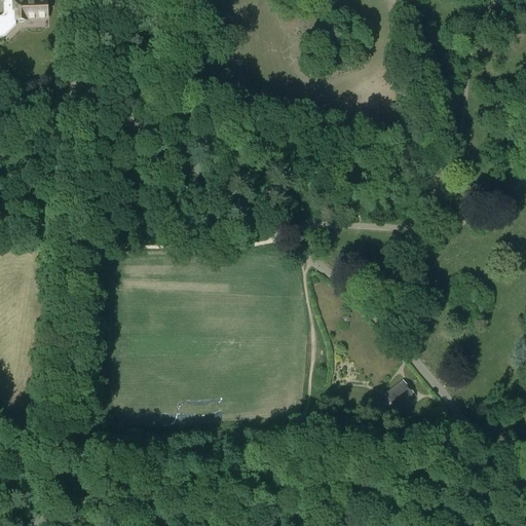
[(3,0),(3,17),(0,17),(0,38),(1,38),(14,26),(14,21),(16,21),(19,23),(21,23),(24,23),(25,21),(27,21),(27,20),(47,20),(45,0),(12,0),(3,0)]
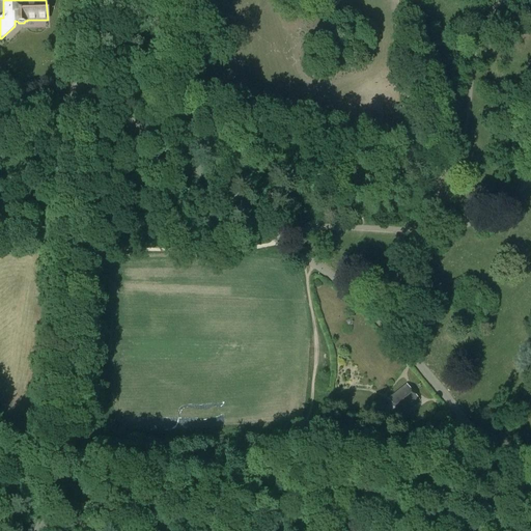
[(365,118),(360,118),(360,127),(364,127),(364,128),(375,128),(375,111),(365,111),(365,118)]
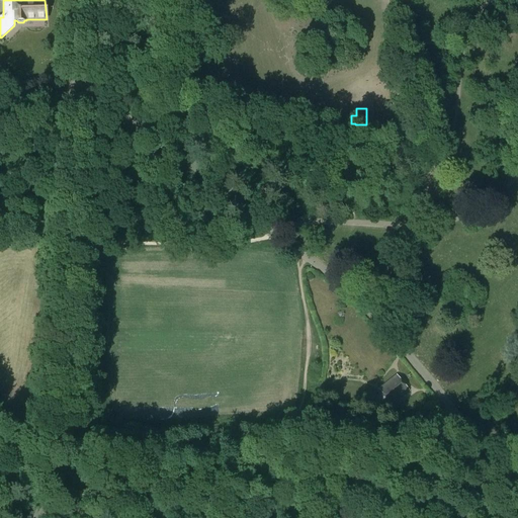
[(262,188),(266,199),(273,195),(269,185),(262,188)]
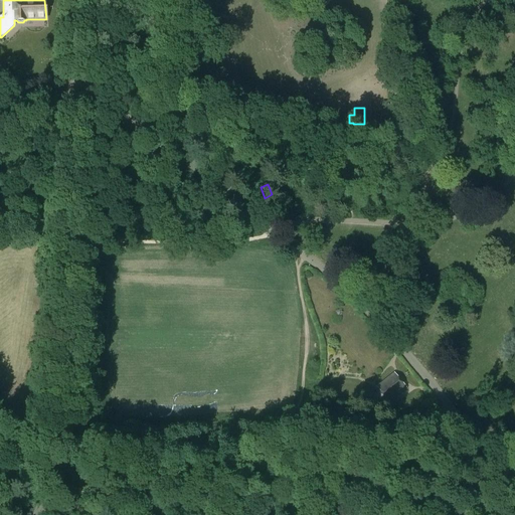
[(377,387),(388,400),(404,387),(393,374),(377,387)]
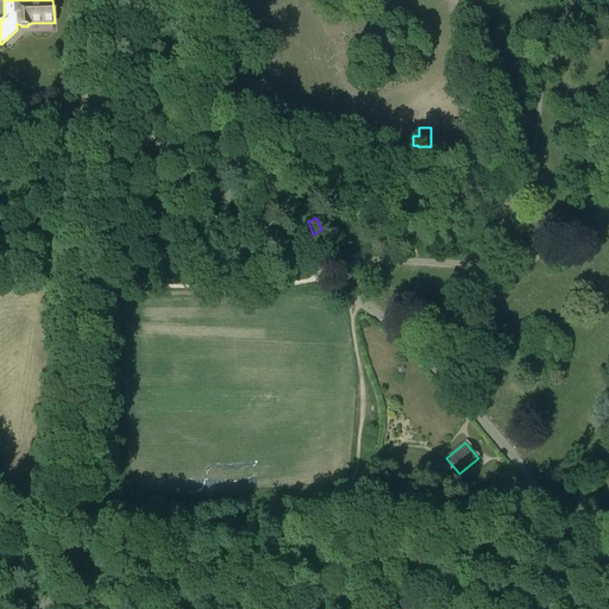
[(444,507),(426,508),(426,519),(444,518),(444,507)]
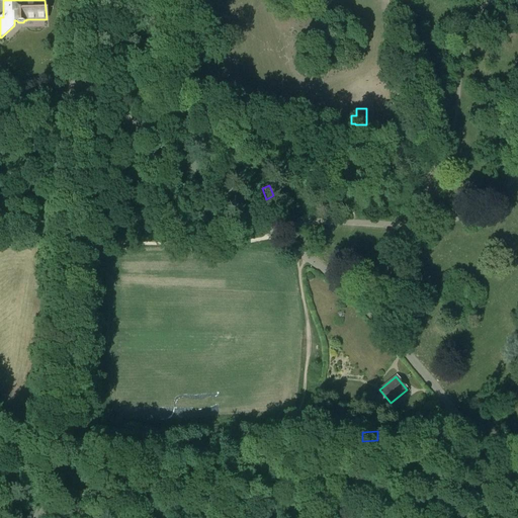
All buildings are outlined.
